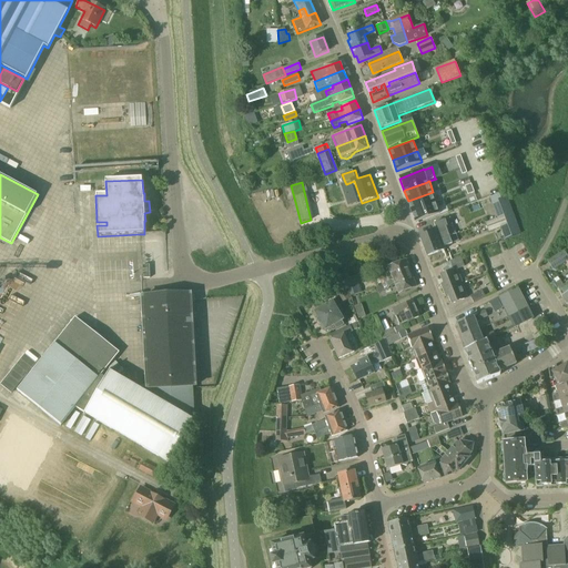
[(433,192),(408,201),(412,212),(437,203),(433,192)]
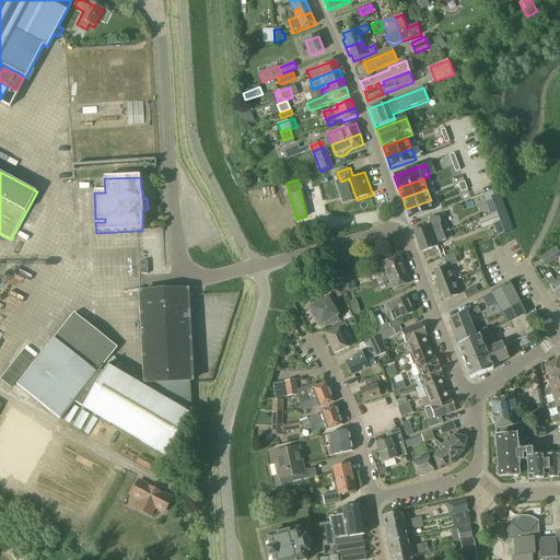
[(494,197),(486,200),(491,216),(498,213),(505,210),(498,189),(497,189),(492,191),(494,197)]
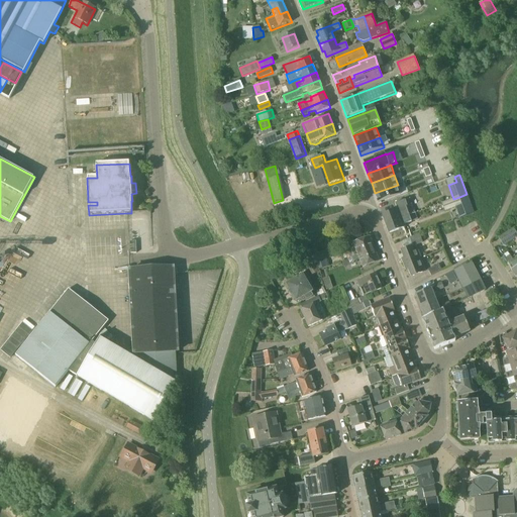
[(398,185),(375,193),(379,203),(379,204),(402,195),(402,194),(401,195),(398,185)]
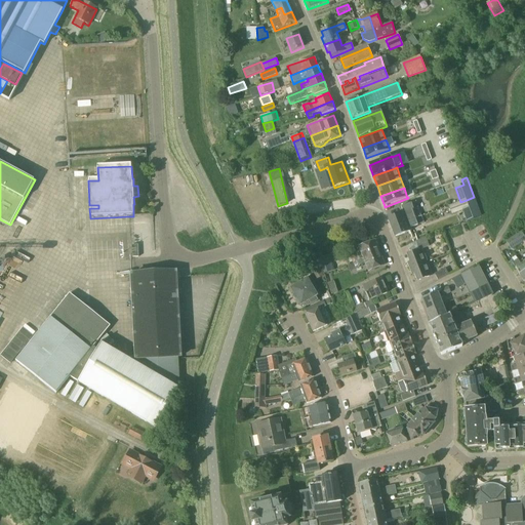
[(468,220),(468,221),(481,216),(481,215),(474,197),(467,200),(470,207),(463,210),(468,220)]
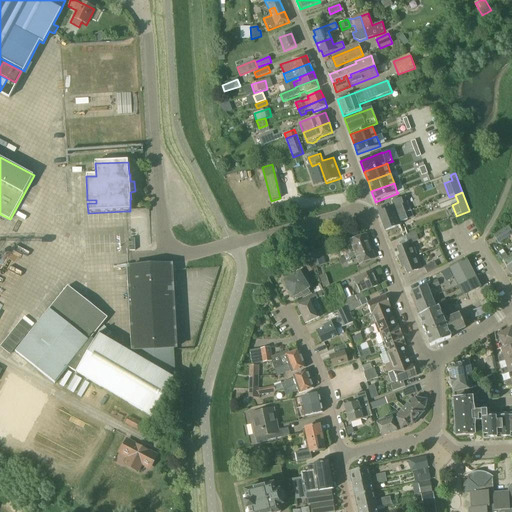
[(380,213),(383,222),(405,213),(402,205),(403,204),(401,198),(392,201),(394,208),(380,213)]
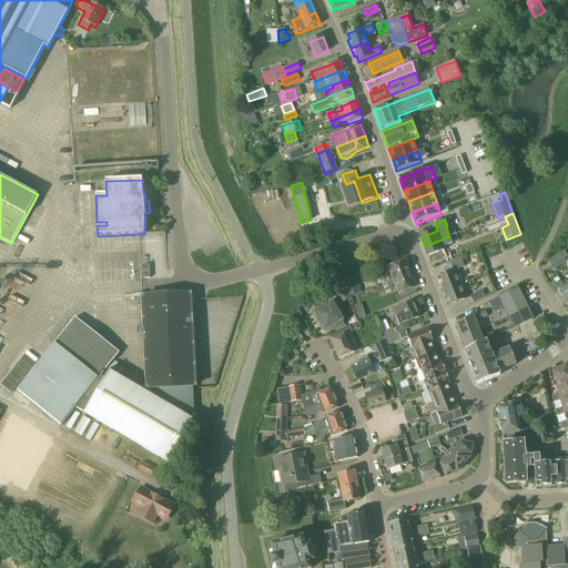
[(425,246),(428,256),(445,250),(443,247),(458,241),(456,234),(449,236),(425,246)]
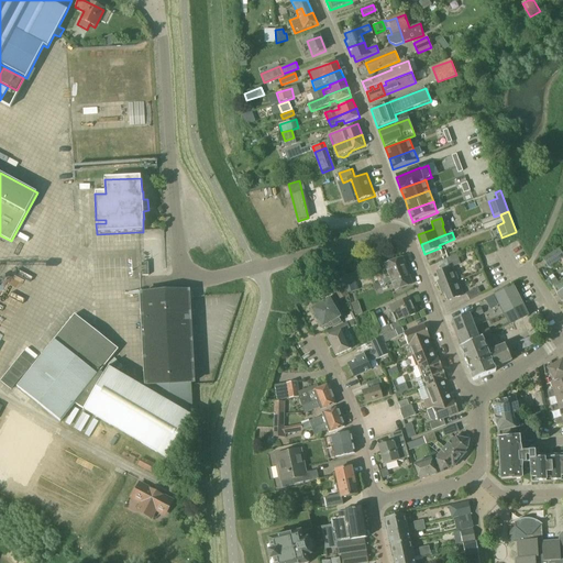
[(561,260),(562,257),(562,254),(560,250),(542,260),(548,267),(561,260)]
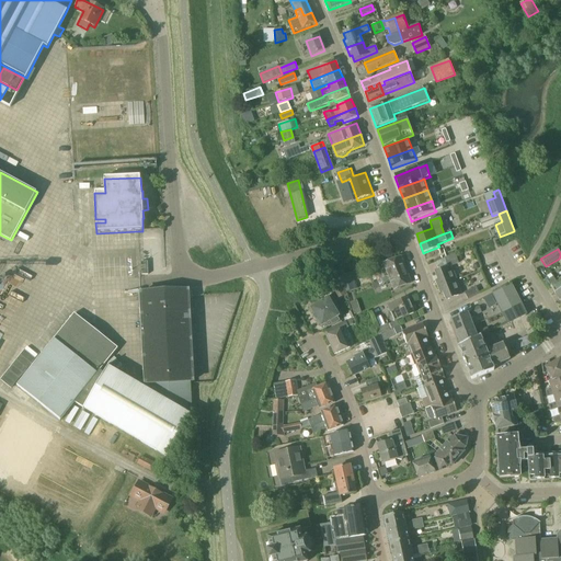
[(438,287),(456,281),(450,266),(459,263),(456,254),(445,259),(448,267),(435,273),(438,281),(436,282),(438,287)]
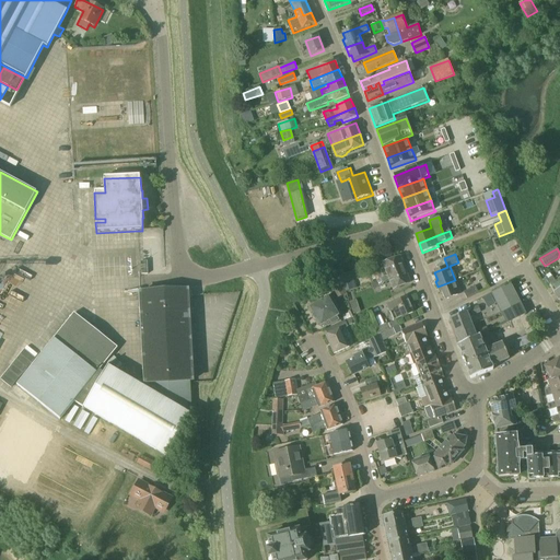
[(375,276),(377,280),(405,270),(400,257),(383,263),(386,271),(375,276)]
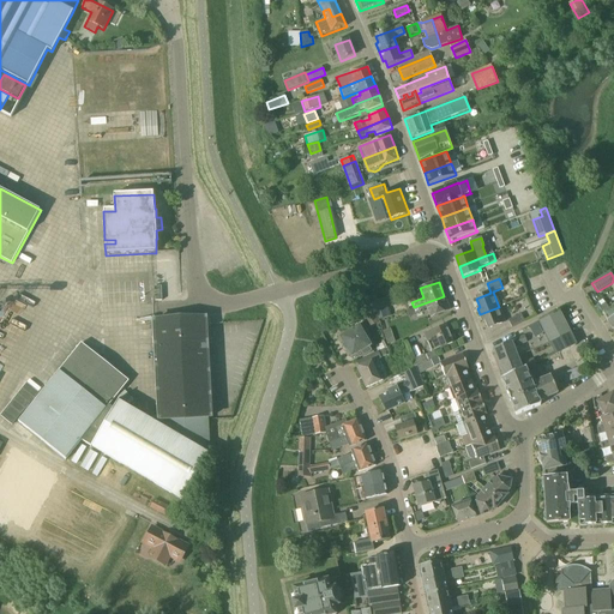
[(444,296),(414,307),(416,314),(423,312),(422,307),(427,306),(428,309),(432,317),(450,311),(444,296)]
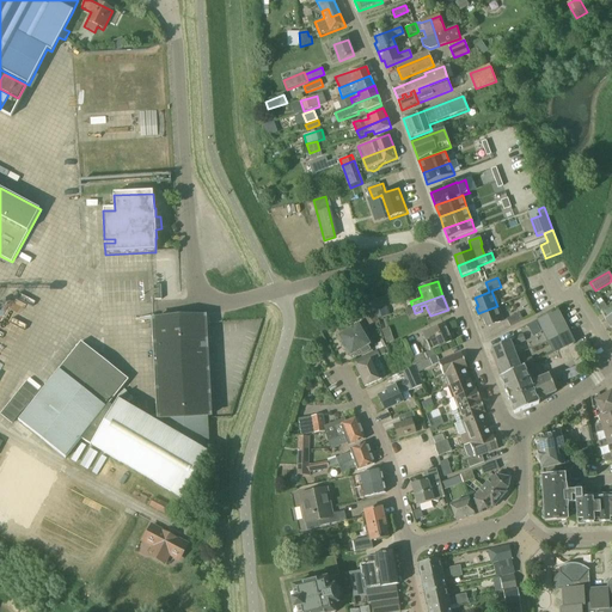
[(611,305),(600,313),(611,329),(611,328),(611,305)]
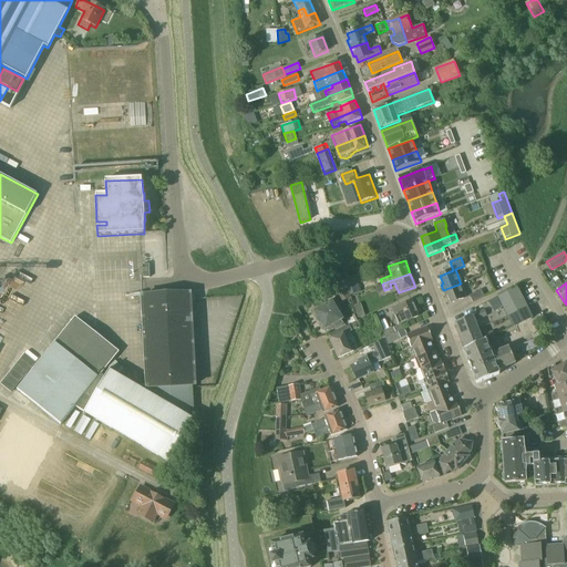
[(461,284),(443,290),(445,297),(447,296),(451,303),(466,298),(461,284)]
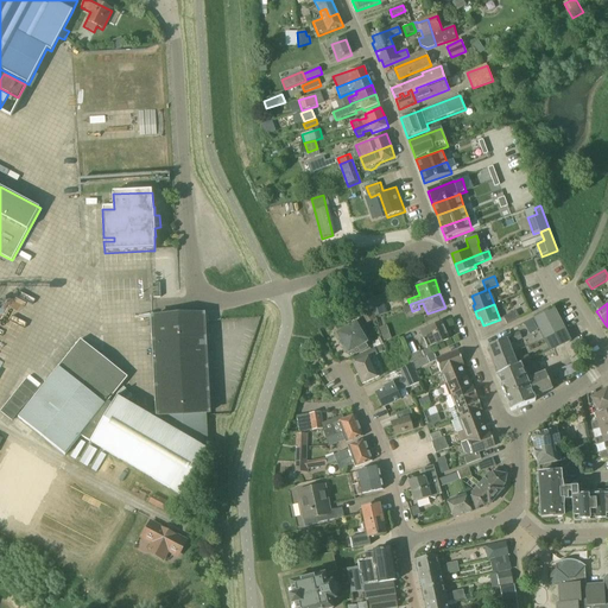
[(368,305),(356,312),(365,325),(375,318),(368,305)]
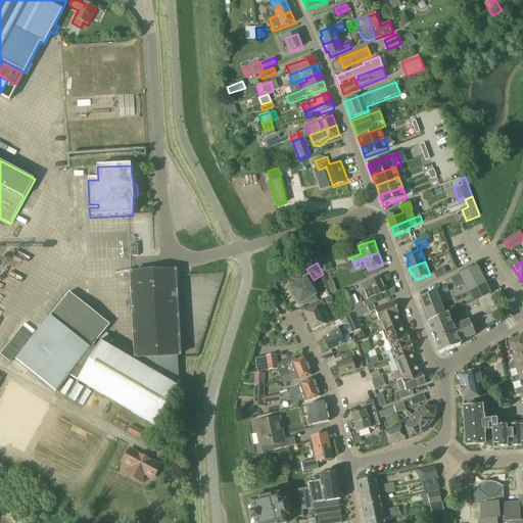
[(331,263),(321,266),(323,272),(333,269),(331,263)]
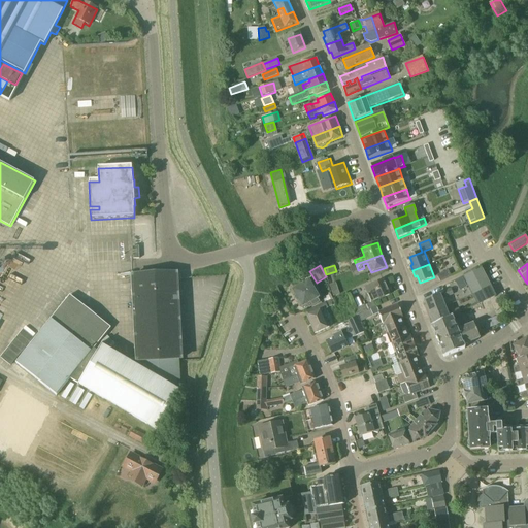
[(473,296),(492,288),(486,276),(482,267),(463,276),(473,296)]
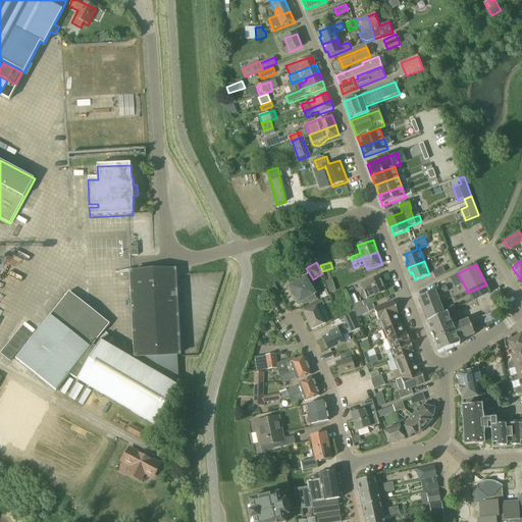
[(435,279),(447,273),(442,267),(432,272),(435,279)]
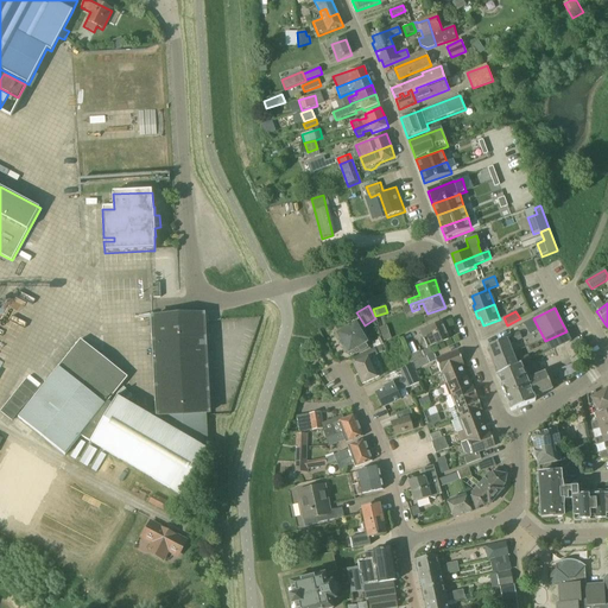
[(152,318),(157,417),(207,415),(202,315),(181,316),(152,318)]
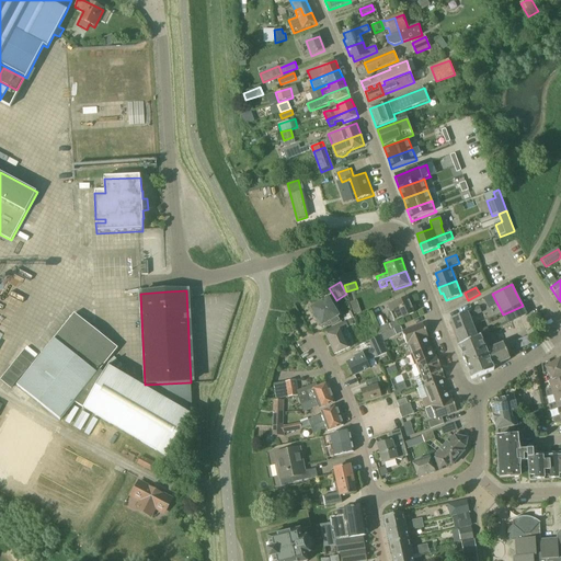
[(483,298),(489,308),(496,305),(491,294),(483,298)]
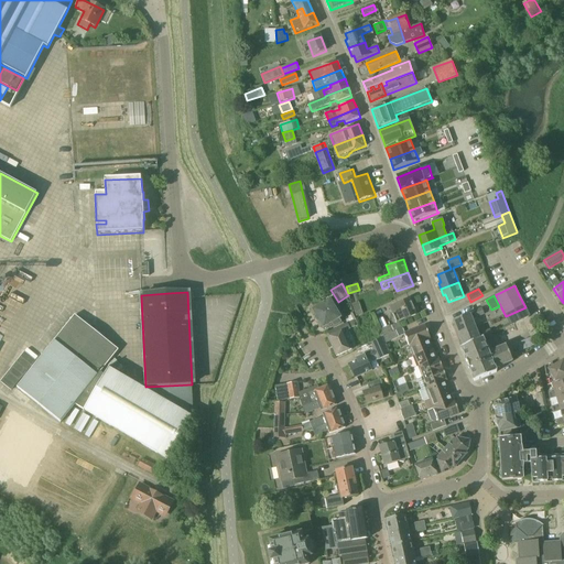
[(331,329),(343,322),(329,299),(312,310),(323,328),(328,326),(331,329)]
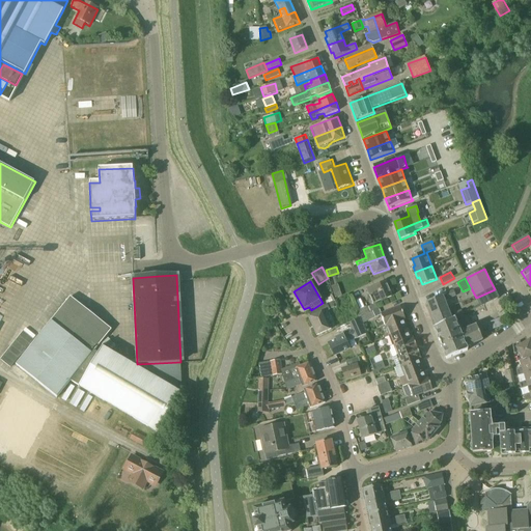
[(373,305),(392,297),(386,282),(367,290),(373,305)]
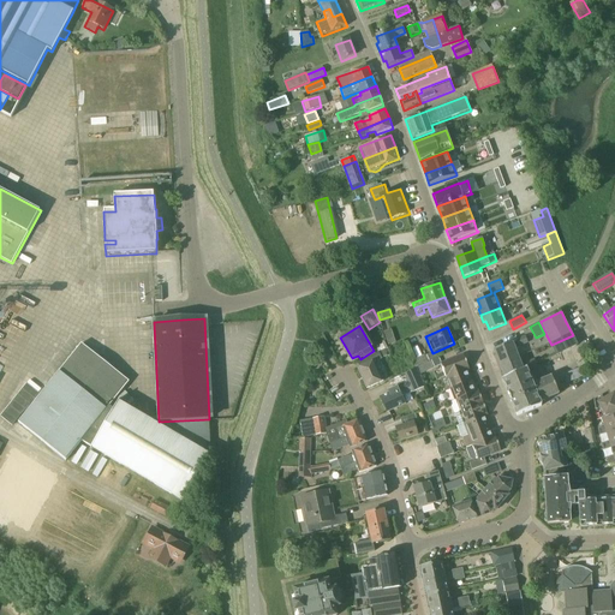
[(393,329),(384,332),(388,344),(395,342),(393,329)]
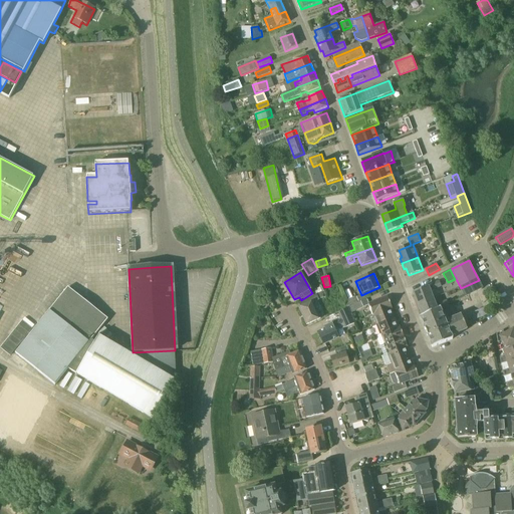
[(479,280),(461,288),(466,296),(483,289),(479,280)]
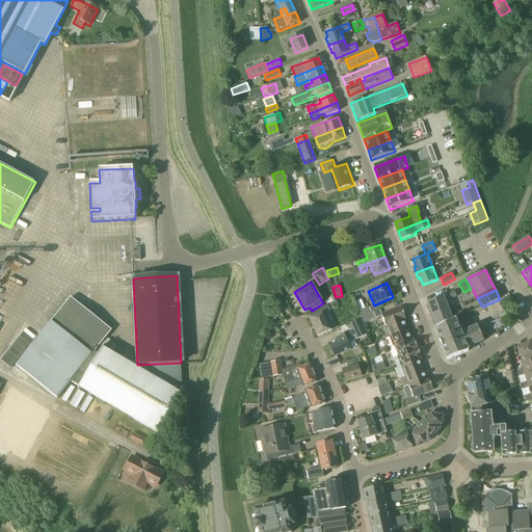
[(431,315),(448,309),(446,302),(450,300),(457,297),(454,291),(447,294),(448,295),(444,297),(427,303),(431,315)]
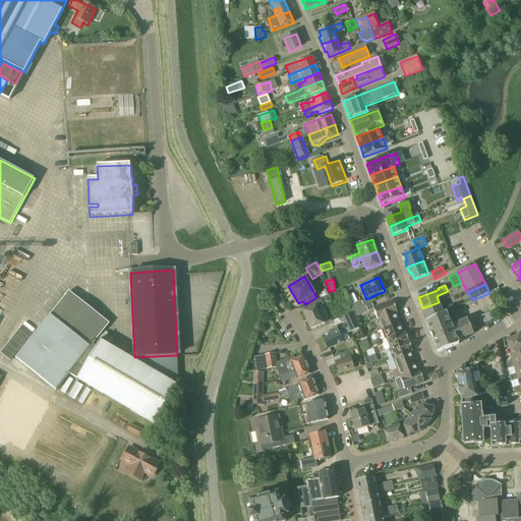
[(361,290),(352,294),(355,301),(364,297),(361,290)]
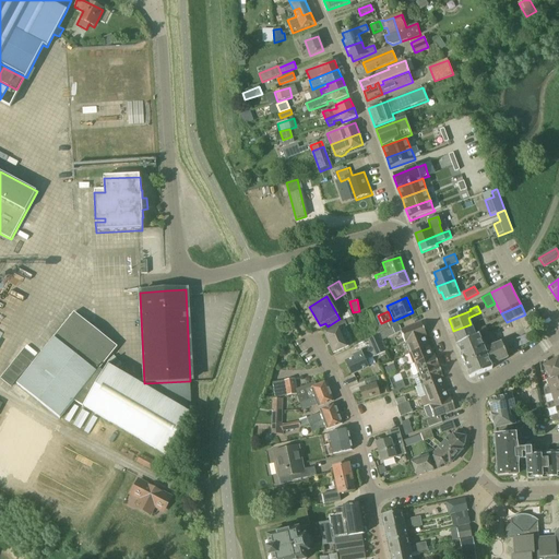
[(190,381),(144,383),(145,387),(108,366),(110,363),(109,363),(104,372),(98,369),(116,347),(72,313),(16,385),(59,419),(73,401),(83,407),(166,456),(183,428),(191,414),(191,383),(190,381)]
